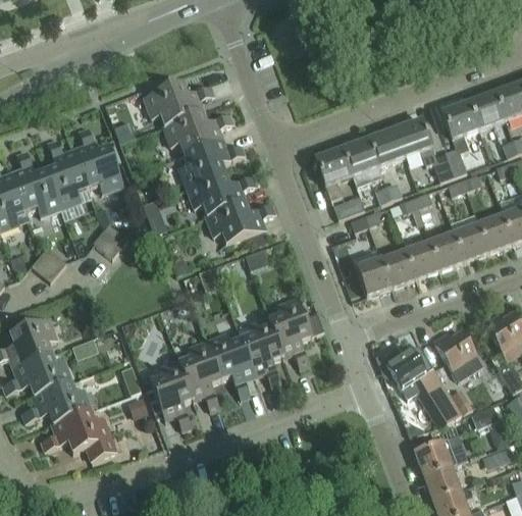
[(187,95),(181,84),(136,101),(136,102),(143,99),(151,119),(159,116),(163,126),(202,112),(197,101),(213,95),(210,86),(187,95)]
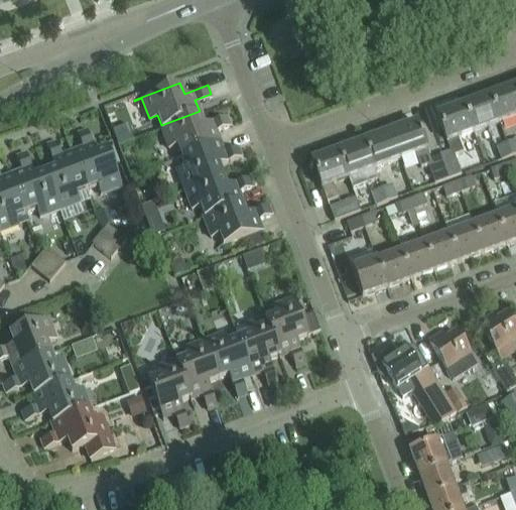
[(499,119),(515,112),(515,85),(515,83),(489,92),(499,119)]
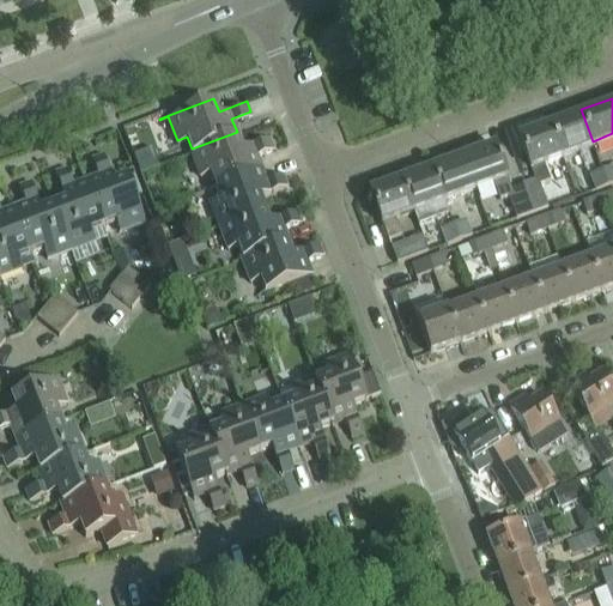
[(562,152),(593,141),(581,109),(551,121),(562,152)]
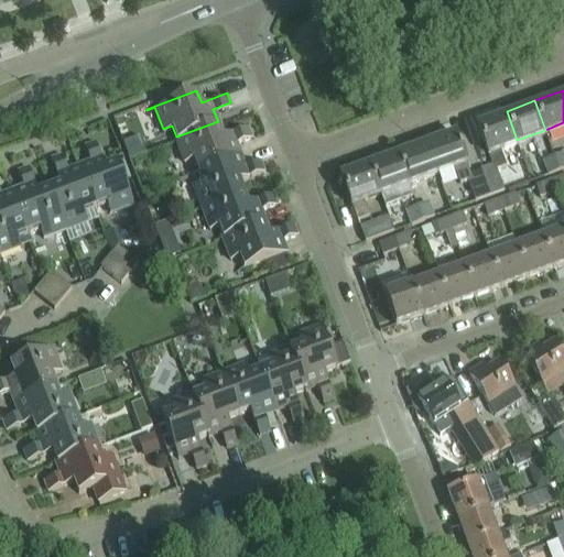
[(506,162),(500,146),(517,140),(507,111),(477,121),(488,151),(492,161),(480,165),(490,192),(503,186),(496,165),(506,162)]
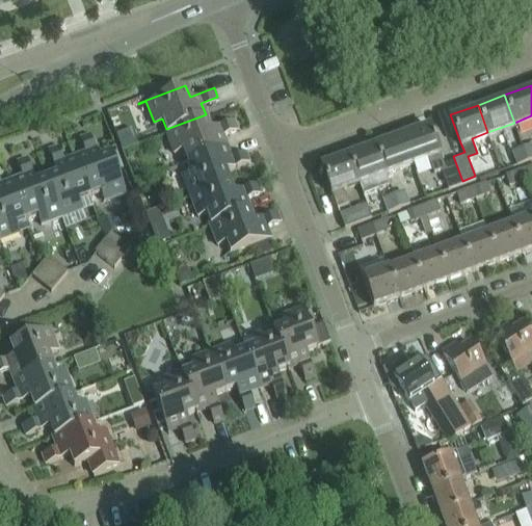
[(209,126),(206,114),(166,129),(174,150),(181,147),(185,158),(224,143),(220,132),(237,126),(234,116),(209,126)]
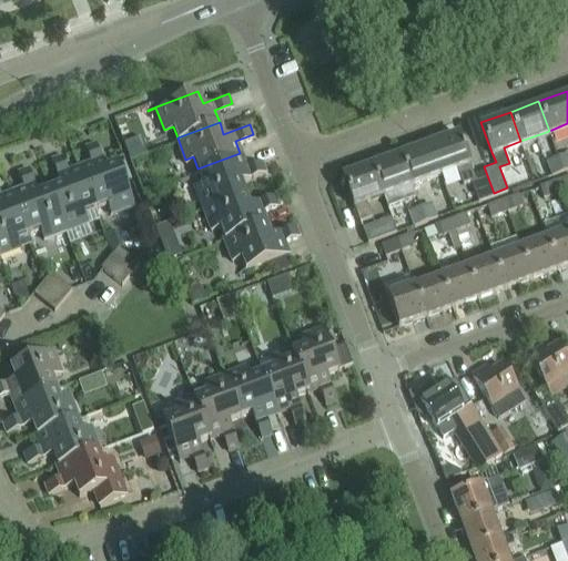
[(473,171),(469,160),(458,130),(429,141),(440,171),(457,165),(463,180),(470,176),(478,197),(494,193),(484,166),(473,171)]
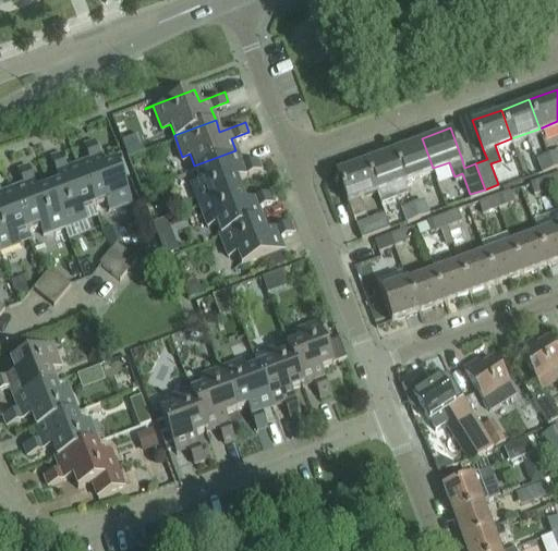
[(104,162),(94,137),(84,141),(91,158),(77,162),(93,204),(106,199),(108,206),(131,198),(116,158),(104,162)]
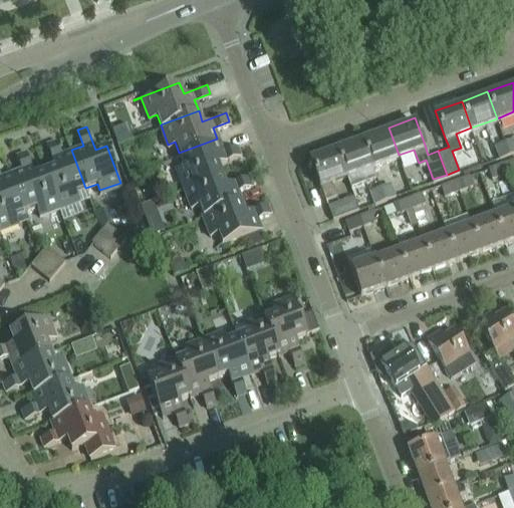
[(372,165),(399,155),(389,128),(362,138),(372,165)]
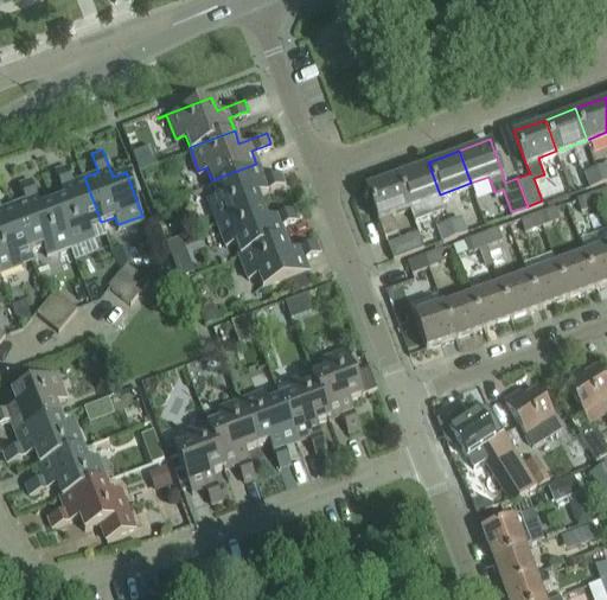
[(601,180),(606,178),(606,160),(595,165),(601,180)]
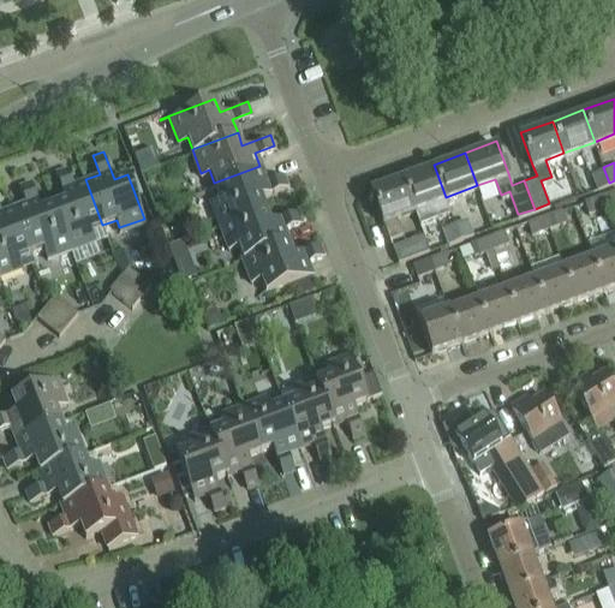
[(73,184),(66,165),(55,168),(66,197),(53,202),(70,248),(94,238),(91,230),(102,225),(85,179),(73,184)]
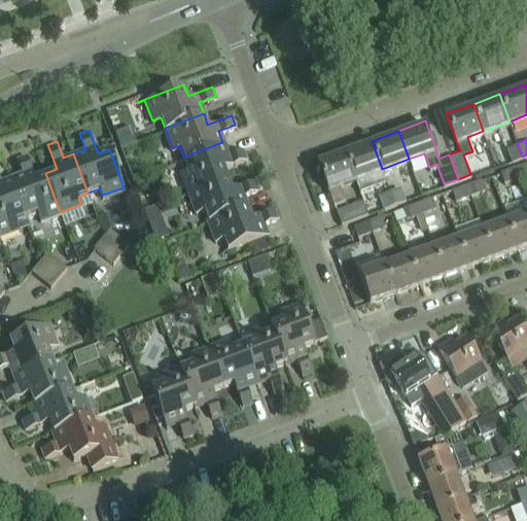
[(386,179),(382,169),(372,141),(345,150),(355,178),(359,188),(386,179)]
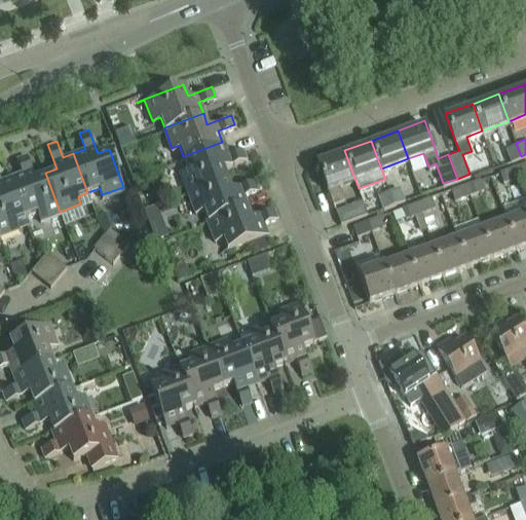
[(226,152),(222,142),(183,156),(187,168),(180,170),(188,191),(226,176),(222,164),(246,155),(242,146),(226,152)]
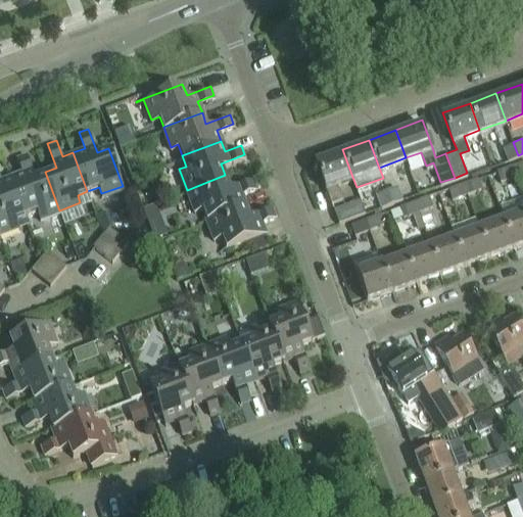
[(508,158),(518,155),(513,142),(503,146),(508,158)]
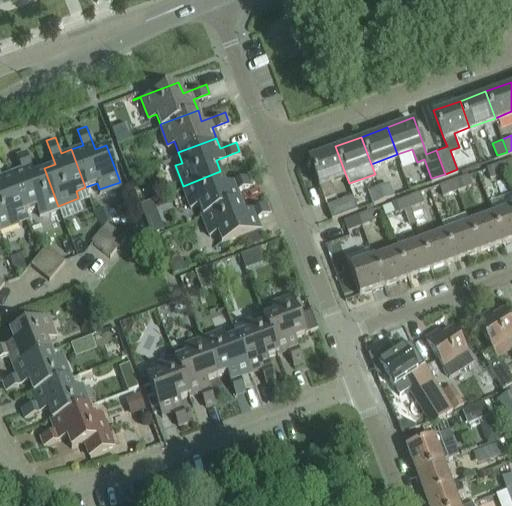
[(335,192),(330,179),(345,173),(335,146),(309,156),(318,182),(319,182),(324,196),(335,192)]
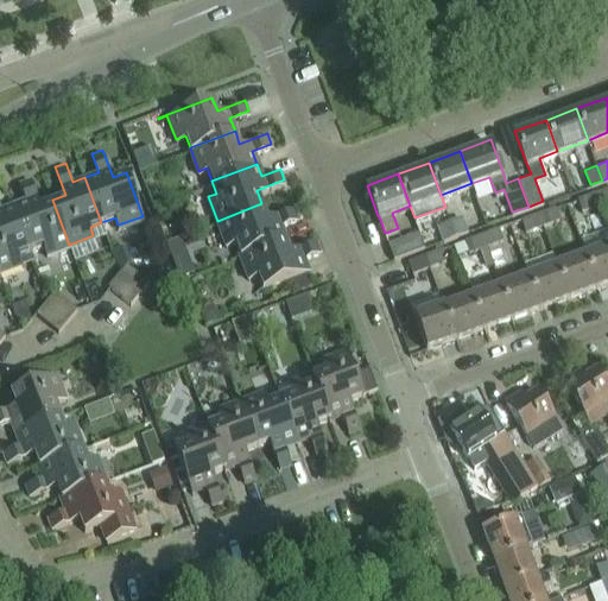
[(40,203),(31,176),(19,179),(26,198),(12,204),(29,251),(43,245),(46,253),(69,245),(52,200),(40,203)]
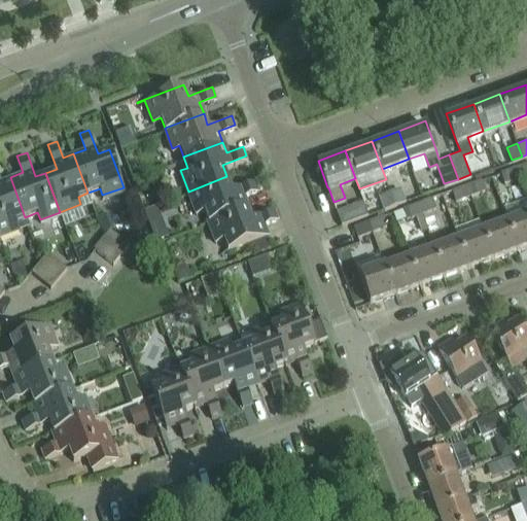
[(526,160),(516,165),(519,174),(526,171),(526,160)]
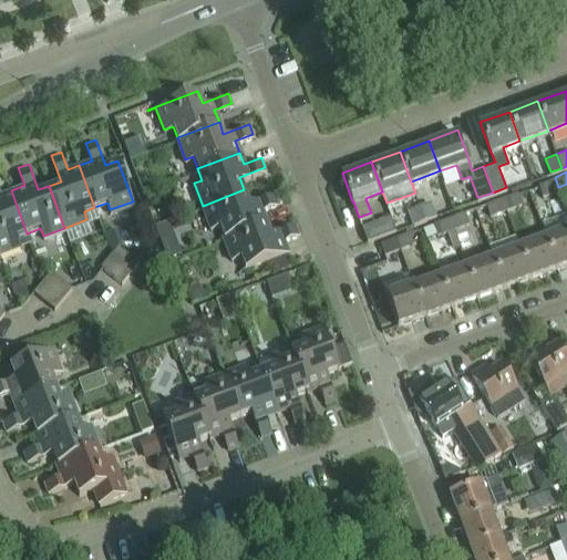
[(543,193),(558,187),(555,177),(538,183),(543,193)]
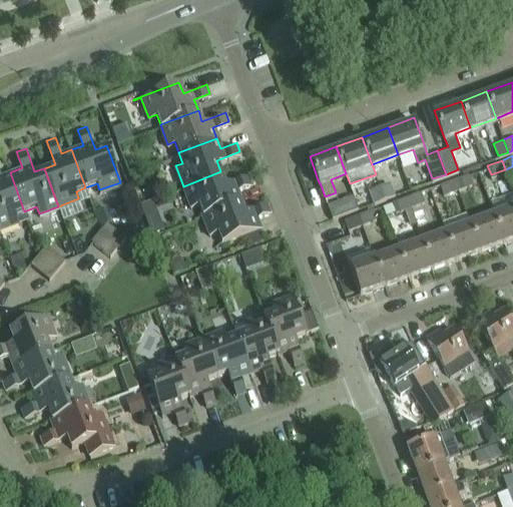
[(224,181),(220,171),(183,186),(190,206),(197,203),(201,214),(240,199),(235,187),(251,181),(247,172),(224,181)]
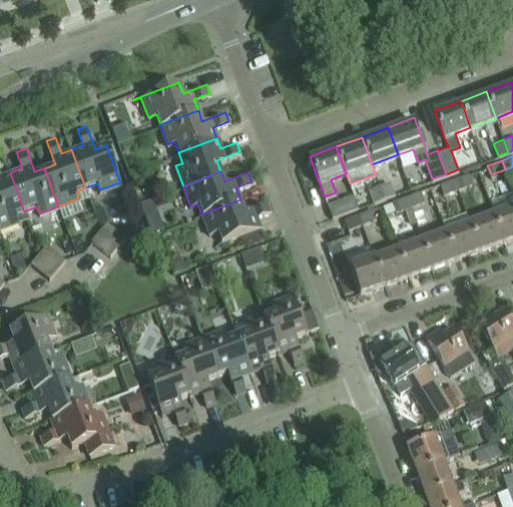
[(1,176),(0,173),(0,227),(18,221),(16,214),(24,211),(10,172),(1,176)]
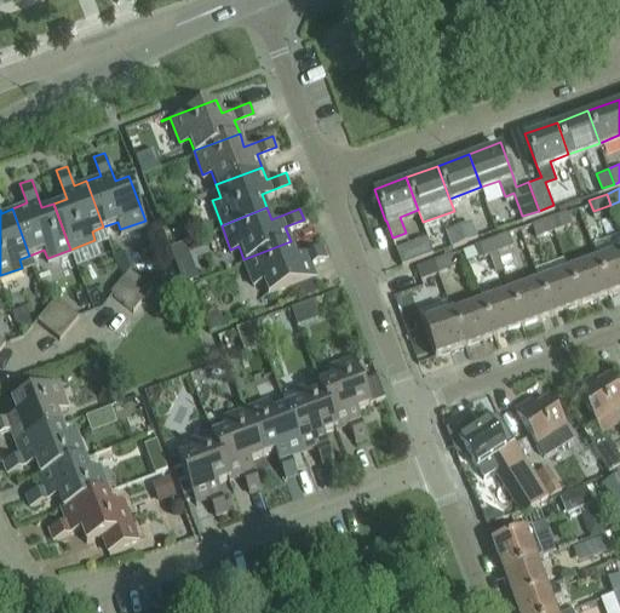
[(552,227),(570,219),(566,208),(549,215),(552,227)]
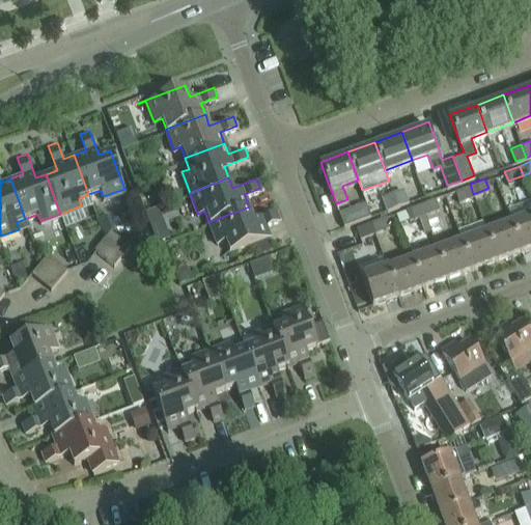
[(458,199),(473,194),(470,184),(455,189),(458,199)]
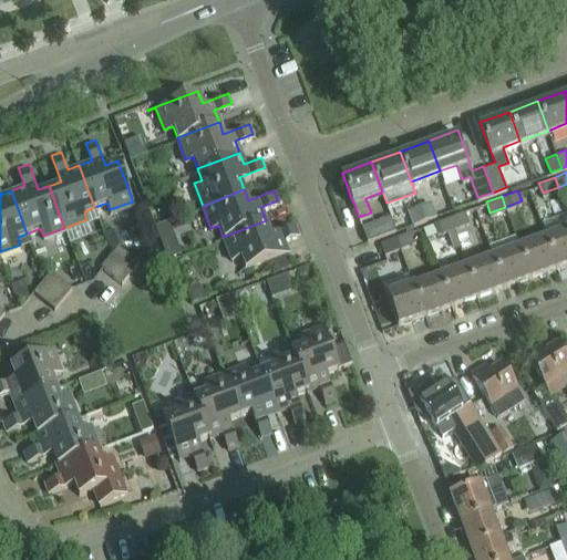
[(424,218),(436,214),(431,199),(419,204),(424,218)]
